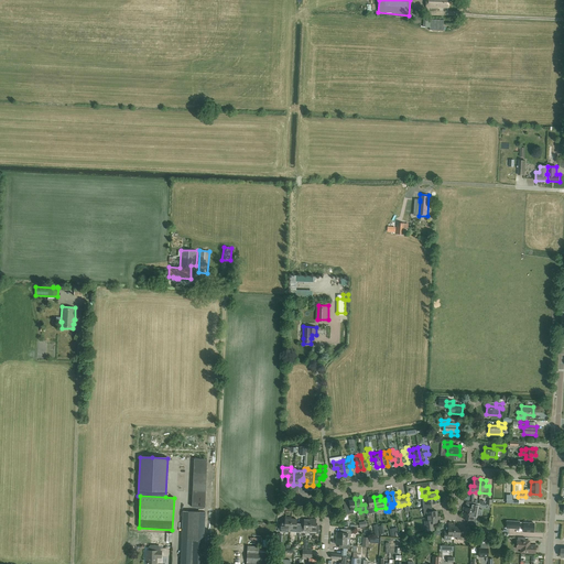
[(365,505),(366,511),(367,514),(377,512),(376,509),(373,497),(368,498),(369,503),(365,505)]
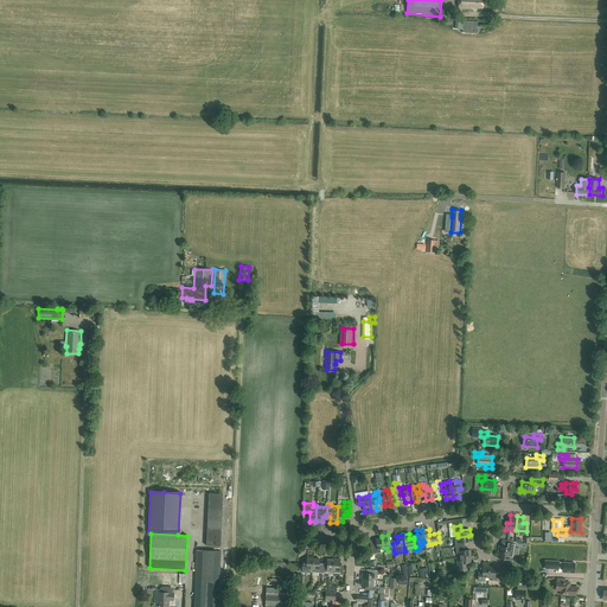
[(455,547),(462,547),(462,543),(470,542),(468,536),(458,537),(458,540),(455,541),(455,547)]
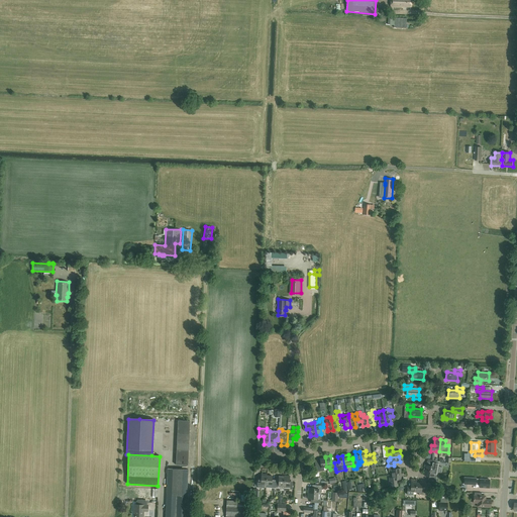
[(325,457),(320,458),(321,464),(317,464),(318,472),(324,471),(324,468),(326,467),(325,457)]
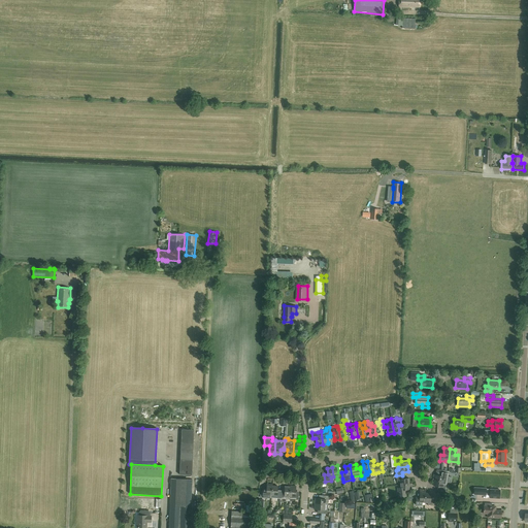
[(434,481),(447,483),(448,480),(449,473),(441,472),(441,475),(435,474),(434,481)]
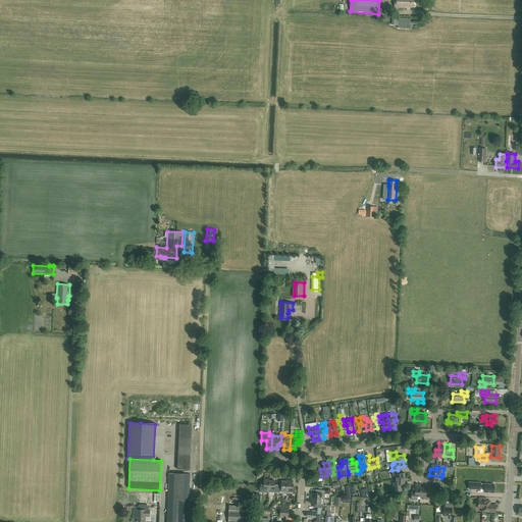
[(405,478),(404,473),(399,473),(398,470),(392,470),(393,476),(396,476),(396,479),(405,478)]
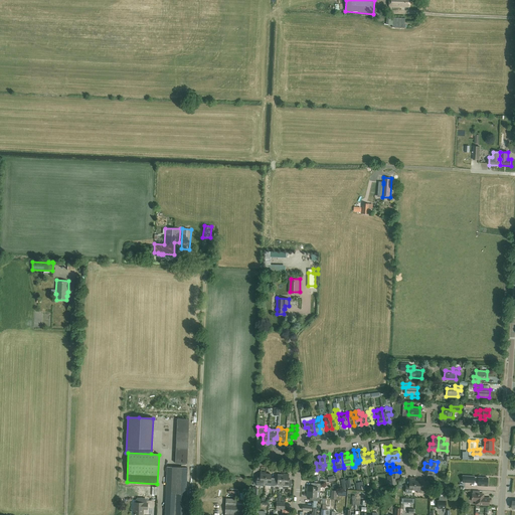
[(184,514),(187,467),(167,467),(164,514),(184,514)]
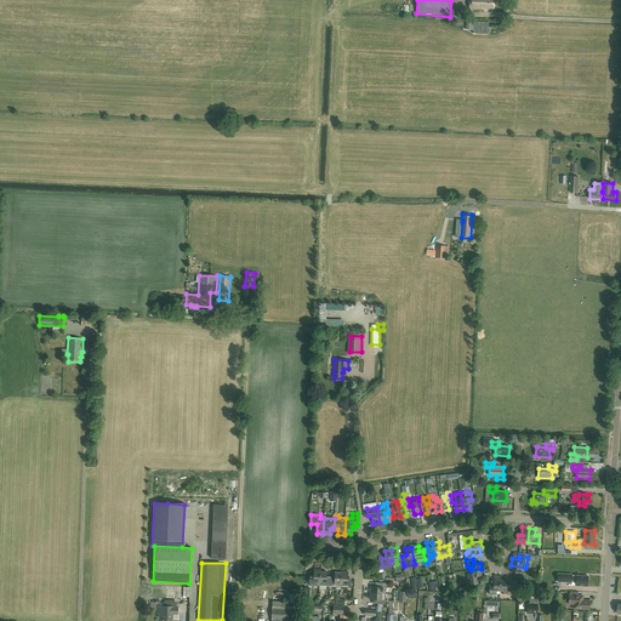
[(525,568),(511,565),(510,571),(517,573),(517,576),(523,577),(524,570),(525,568)]
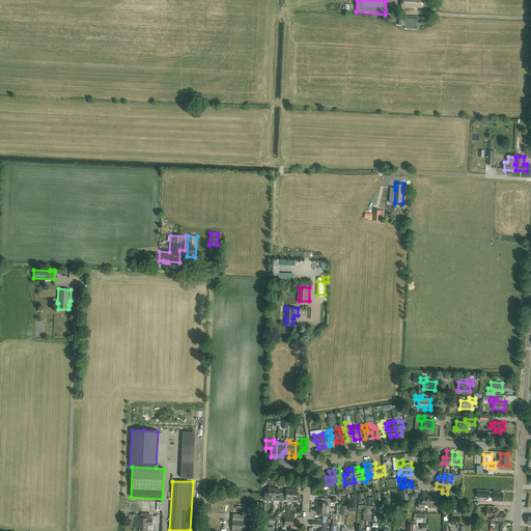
[(409,499),(408,493),(414,492),(414,485),(412,486),(402,487),(402,491),(399,491),(400,497),(400,500),(409,499)]
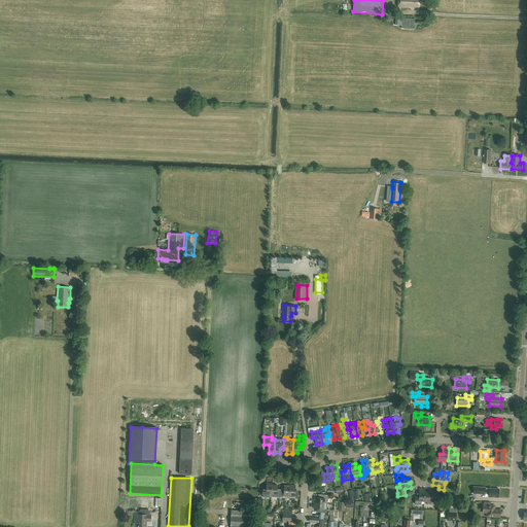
[(259,496),(268,496),(271,497),(272,494),(271,494),(272,485),(272,483),(267,483),(266,490),(262,490),(262,491),(259,491),(259,496)]
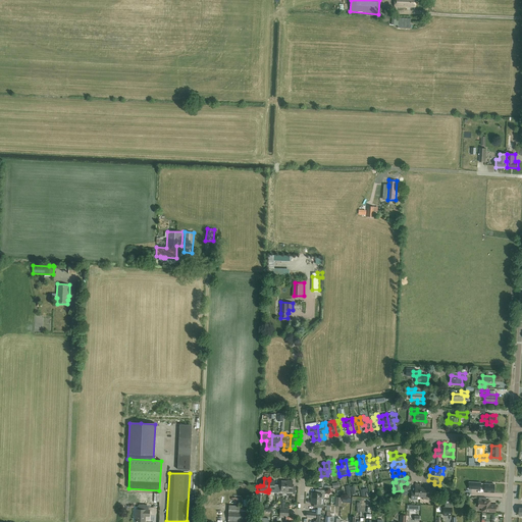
[(271,492),(276,492),(276,496),(277,496),(277,486),(274,486),(275,480),(269,480),(268,489),(269,489),(271,489),(271,492)]
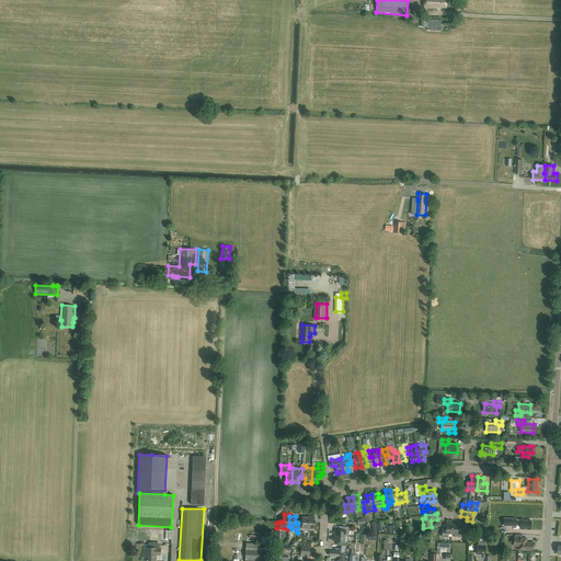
[(318,530),(318,524),(315,524),(315,516),(309,516),(308,517),(309,517),(308,533),(310,533),(312,530),(318,530)]
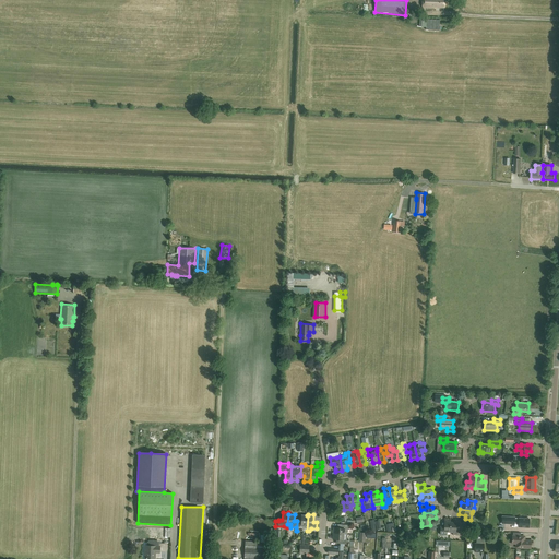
[(298,527),(301,527),(304,531),(307,531),(308,515),(307,515),(301,515),(301,521),(297,521),(297,531),(298,531),(298,527)]
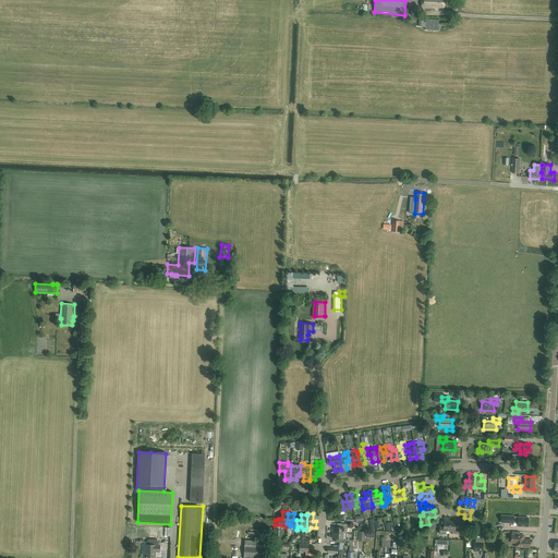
[(529,518),(513,517),(513,516),(501,516),(501,522),(518,523),(518,526),(528,526),(529,518)]
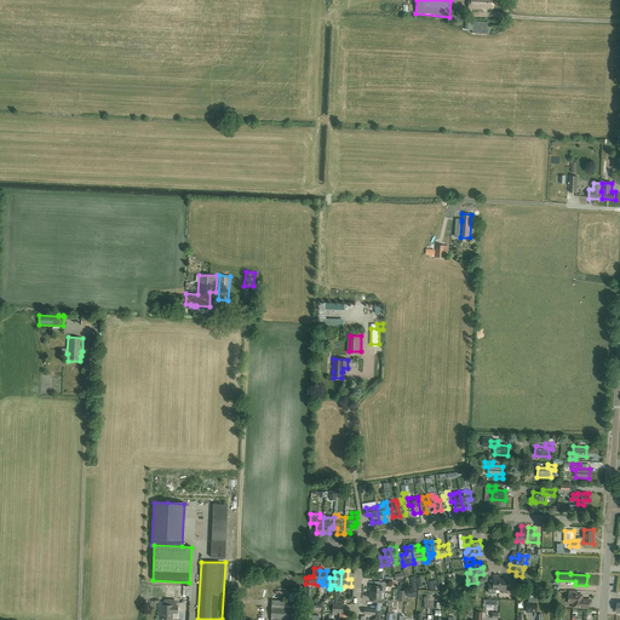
[(499,590),(499,579),(500,579),(500,577),(493,577),(493,585),(488,585),(488,592),(495,593),(495,590),(499,590)]
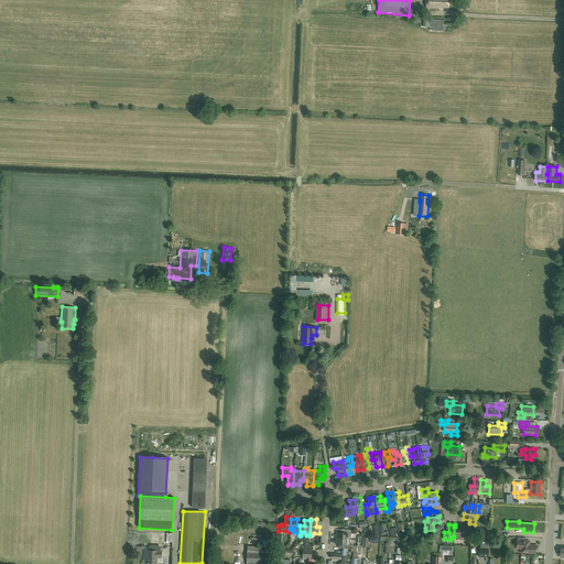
[(454,527),(454,537),(457,537),(457,540),(464,540),(464,533),(461,533),(461,527),(455,527),(454,527)]
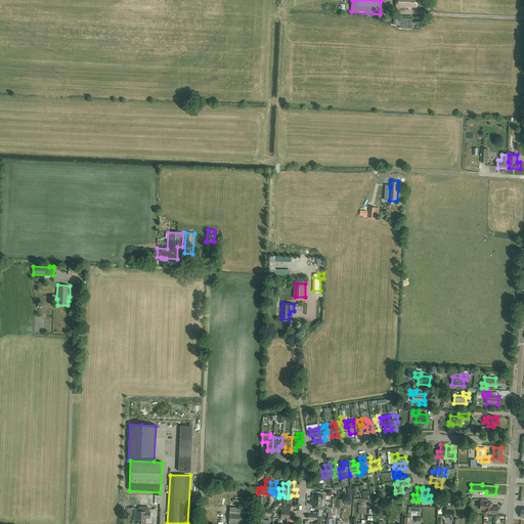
[(319,494),(312,494),(312,499),(323,500),(325,500),(326,491),(320,491),(319,494)]
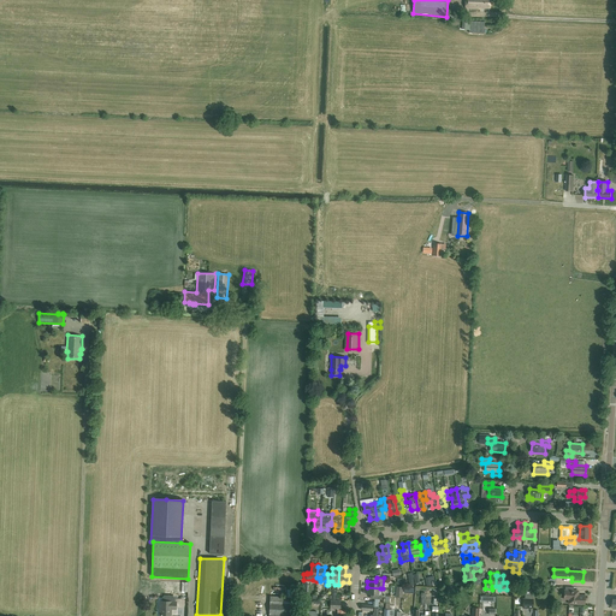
[(187,584),(171,584),(170,594),(185,594),(187,584)]
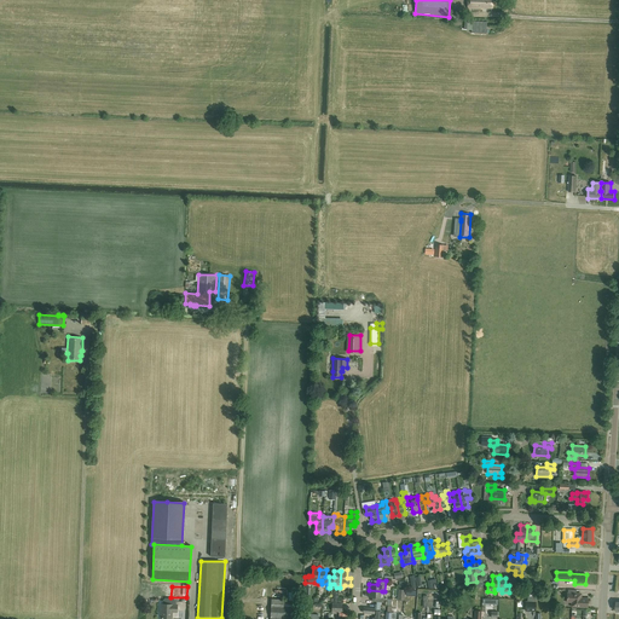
[(572,606),(588,607),(588,599),(582,597),(582,594),(576,594),(577,590),(568,589),(568,593),(567,593),(567,602),(572,602),(572,606)]
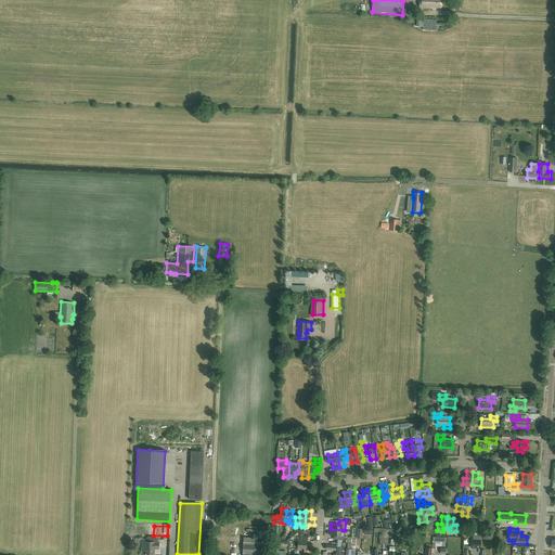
[(343,530),(331,529),(331,536),(338,536),(338,540),(345,540),(345,533),(343,533),(343,530)]
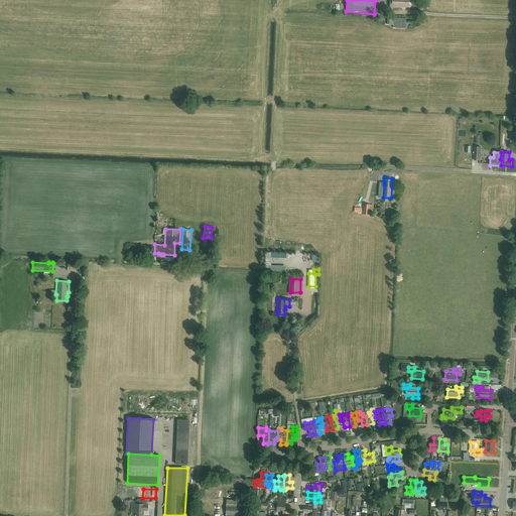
[(148,504),(146,504),(147,501),(145,499),(143,499),(138,499),(136,501),(135,503),(134,503),(134,510),(135,510),(134,515),(143,515),(143,511),(148,511),(148,508),(148,504)]
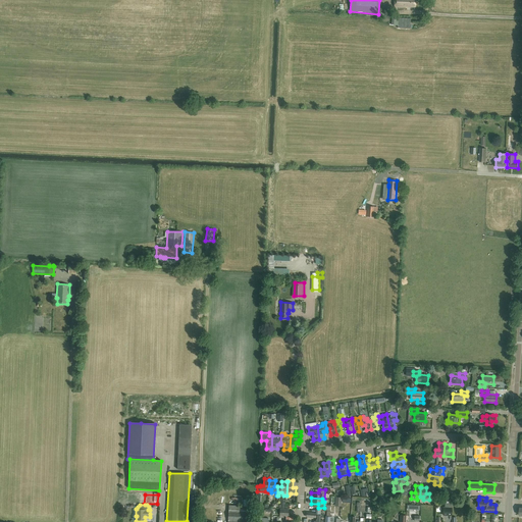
[(251,521),(252,521),(253,507),(228,505),(227,521),(251,521)]
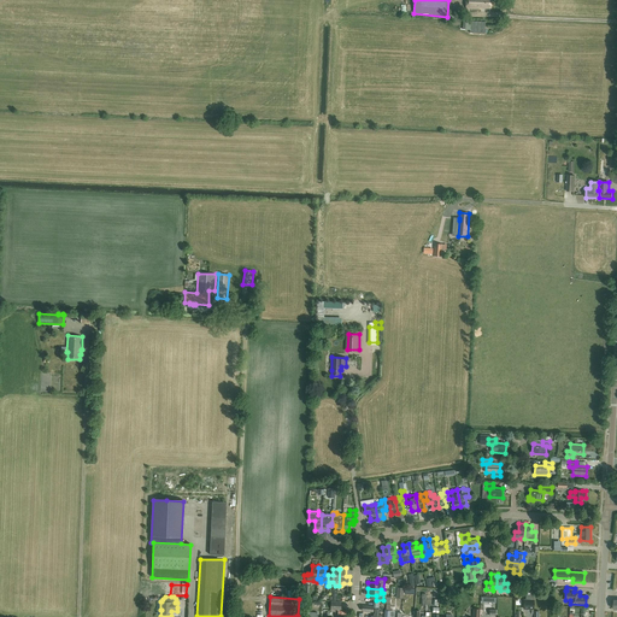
[(523,599),(523,610),(534,610),(534,599),(523,599)]
